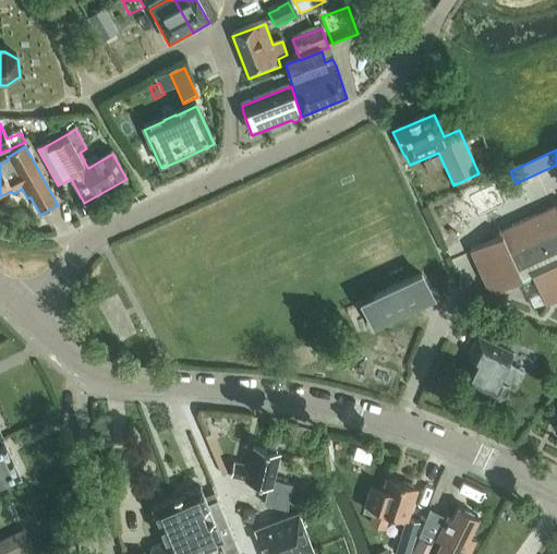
[(88,168),(99,161),(96,155),(85,161),(87,167),(88,168)]
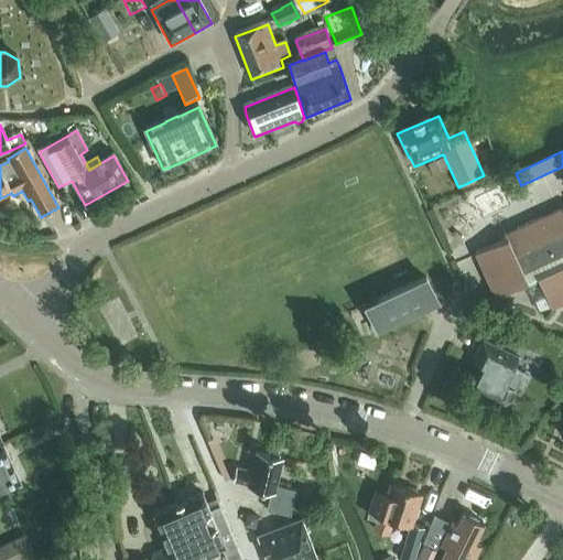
[(487,175),(491,186),(506,180),(501,169),(487,175)]
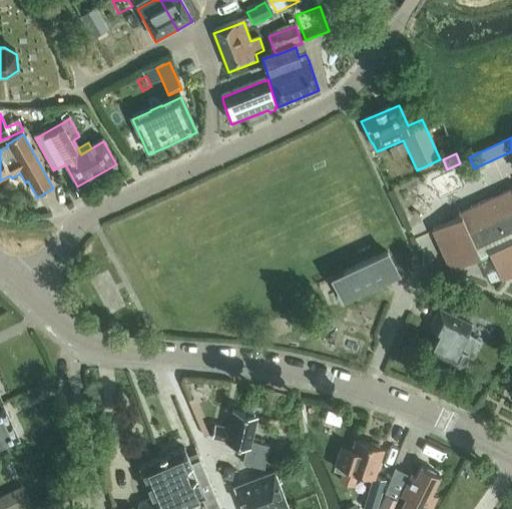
[(511,190),(471,210),(473,214),(433,232),(451,273),(480,260),(480,258),(489,253),(492,261),(502,283),(511,278),(511,190)]
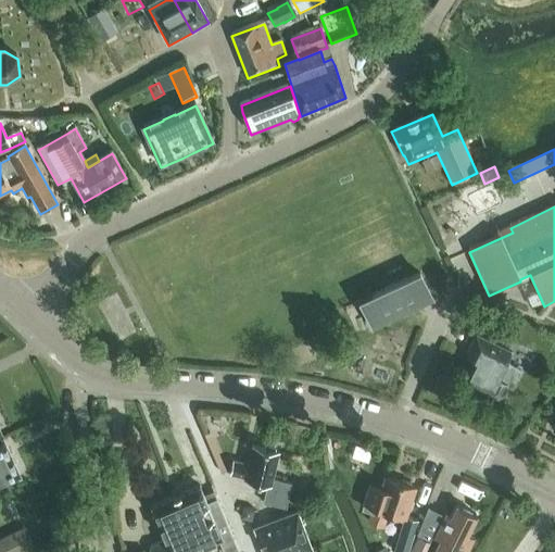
[(431,301),(420,276),(373,299),(383,323),(431,301)]
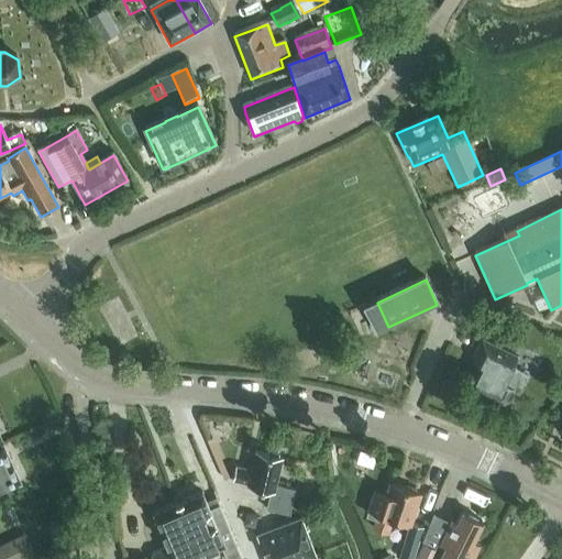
[(540,286),(529,292),(540,315),(551,310),(540,286)]
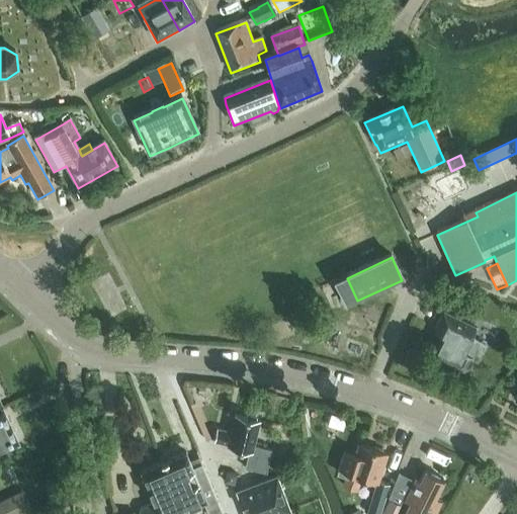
[(478,364),(487,348),(470,340),(476,330),(444,315),(435,332),(445,338),(434,360),(438,362),(436,365),(445,369),(447,367),(465,376),(472,361),(478,364)]
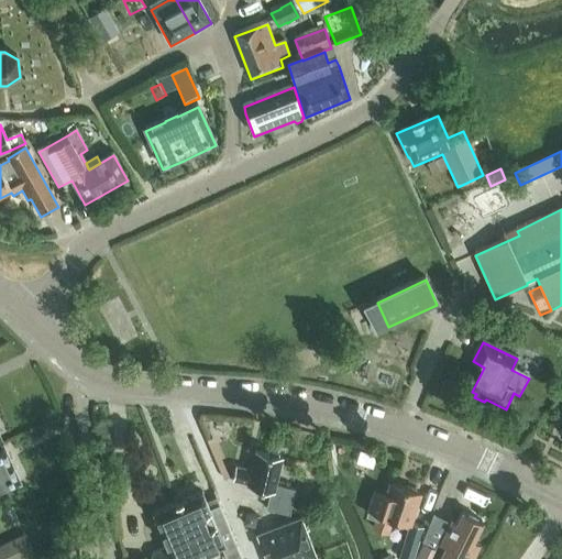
[(100,453),(110,451),(108,441),(98,444),(100,453)]
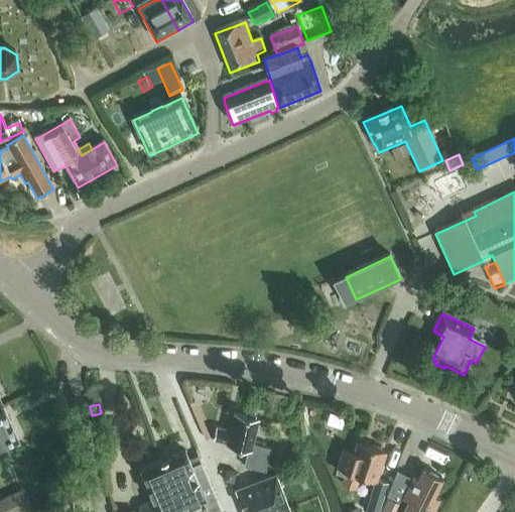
[(0,453),(19,443),(3,409),(0,410),(0,453)]
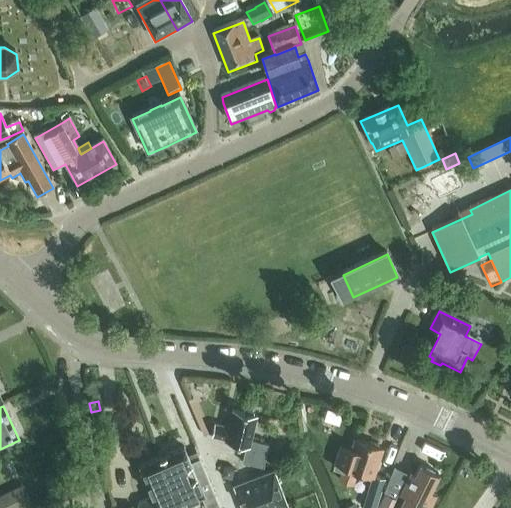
[(264,471),(269,448),(251,443),(257,418),(232,412),(228,430),(215,427),(212,439),(226,442),(225,444),(246,449),(242,465),(264,471)]
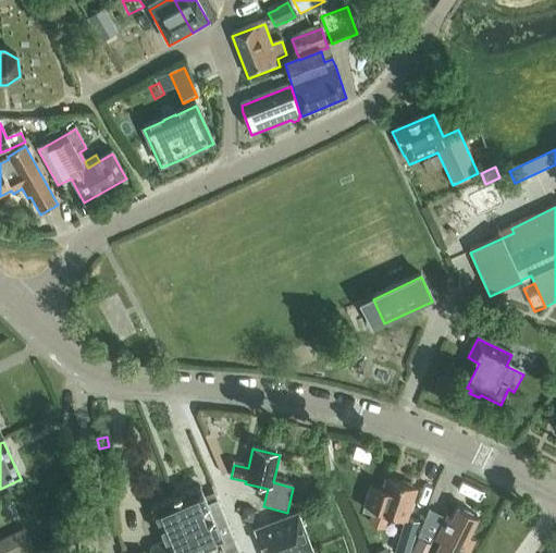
[(406,523),(417,491),(386,480),(383,492),(370,488),(362,513),(372,517),(370,526),(384,530),(388,517),(406,523)]
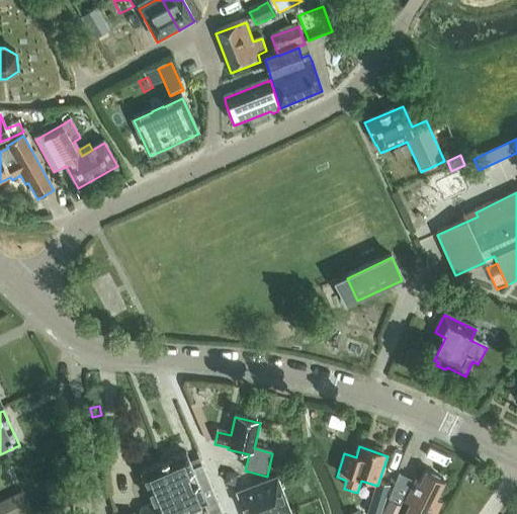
[(189,510),(204,504),(207,513),(222,513),(221,511),(210,487),(201,466),(192,470),(186,455),(162,465),(177,502),(184,499),(189,510)]
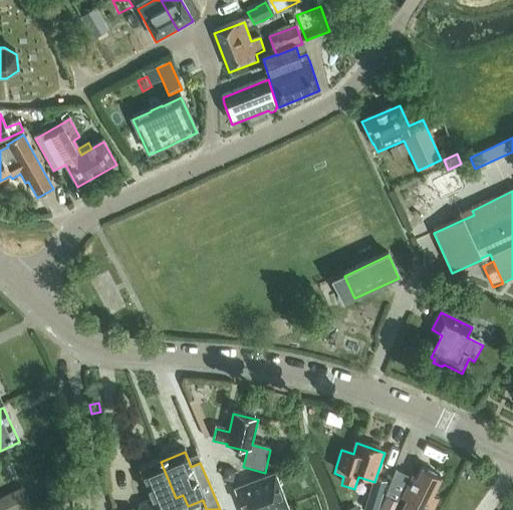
[(189,509),(188,506),(183,495),(176,498),(161,462),(141,470),(154,501),(142,505),(140,509),(189,509)]
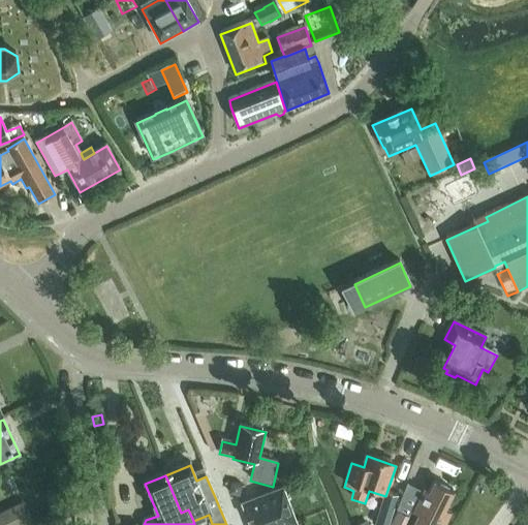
[(445,524),(452,514),(444,511),(454,493),(434,484),(429,494),(425,491),(414,513),(418,515),(416,521),(412,519),(409,524),(445,524)]
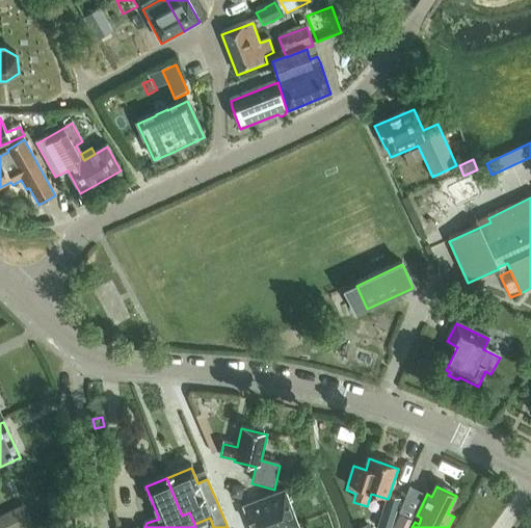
[(244,490),(238,489),(232,492),(231,499),(241,501),(244,490)]
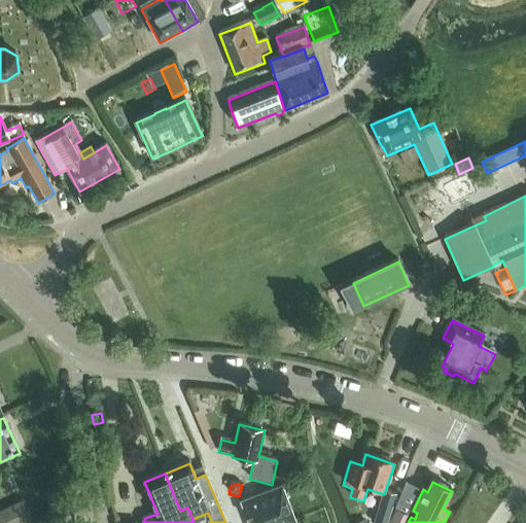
[(295,522),(282,487),(241,502),(248,522),(295,522)]
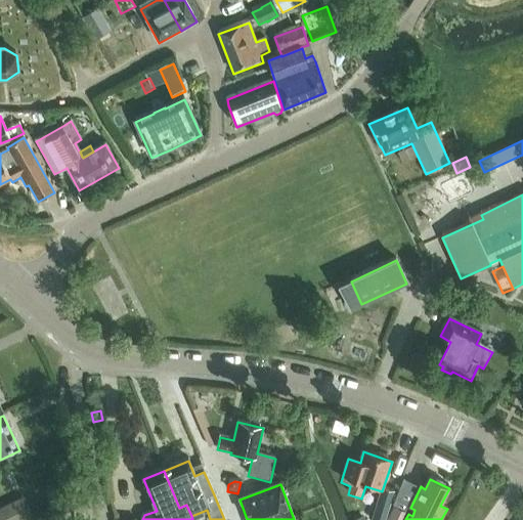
[(32,519),(22,497),(0,508),(0,519),(32,519)]
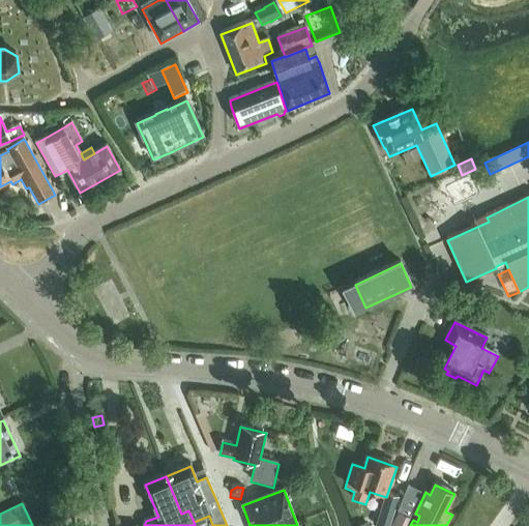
[(389,525),(395,508),(384,505),(377,525),(389,525)]
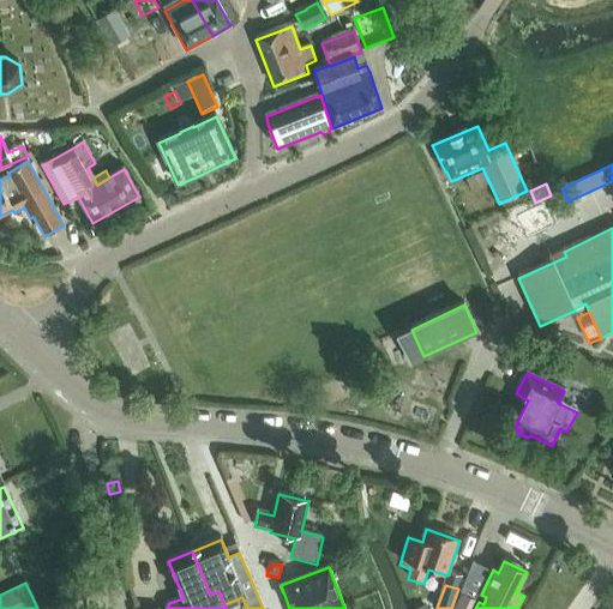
[(475,608),(479,602),(462,595),(455,608),(475,608)]
